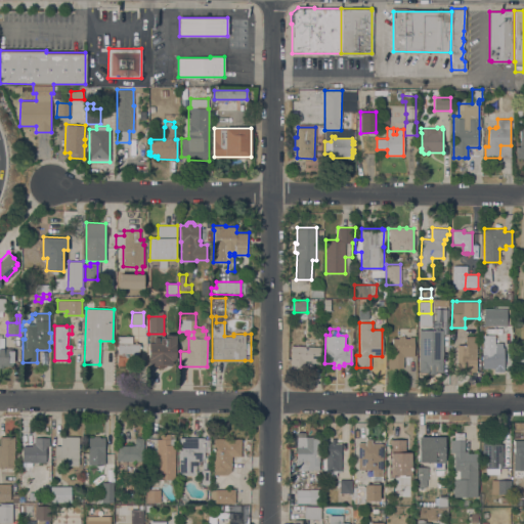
[(419,372),(419,330),(442,330),(442,372),(436,372),(436,374),(429,374),(429,372),(419,372)]
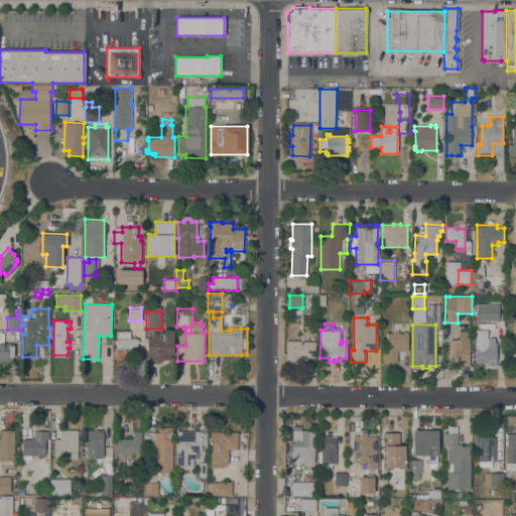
[(162,330),(173,330),(172,355),(168,355),(168,358),(163,358),(163,361),(160,361),(159,362),(156,362),(155,361),(153,361),(153,360),(146,359),(147,340),(147,331),(162,331),(162,330)]
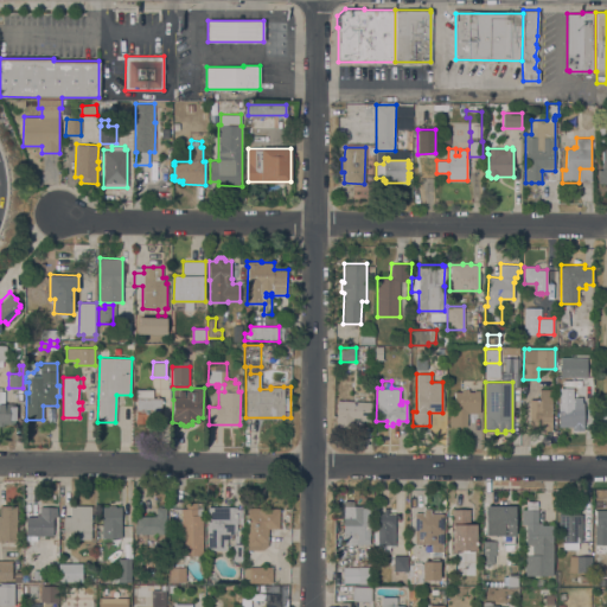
[(160,415),(151,415),(151,423),(135,423),(136,389),(153,389),(153,398),(161,398),(160,415)]
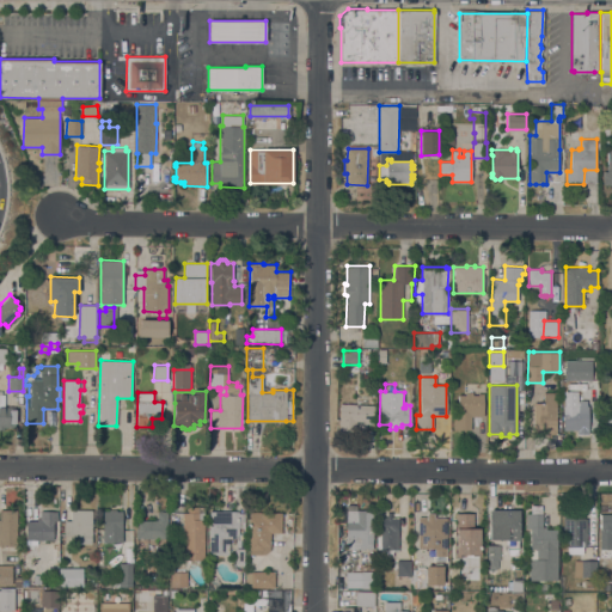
[(471,430),(453,430),(453,415),(458,415),(458,395),(465,395),(465,392),(472,392),(472,395),(477,395),(477,393),(483,393),(483,416),(471,416),(471,430)]
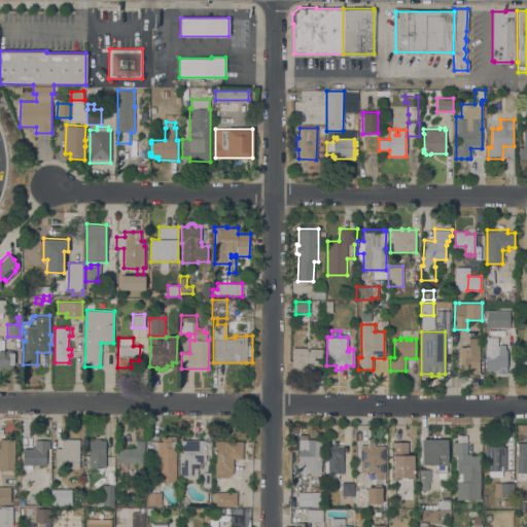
[(480,338),(479,374),(465,374),(465,372),(459,372),(459,347),(467,347),(468,338),(480,338)]
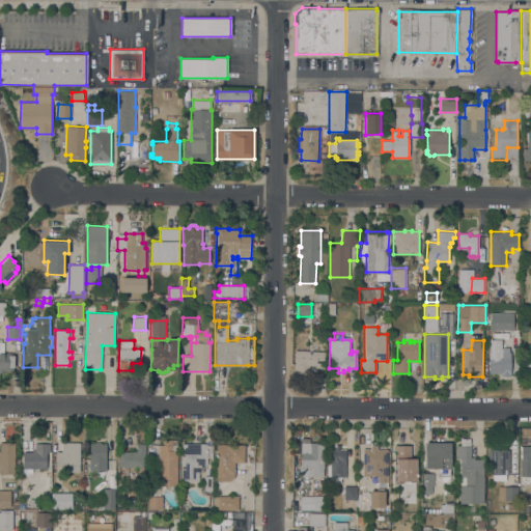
[(0,341),(4,341),(4,353),(12,353),(12,367),(9,367),(9,370),(3,370),(3,372),(0,372),(0,341)]
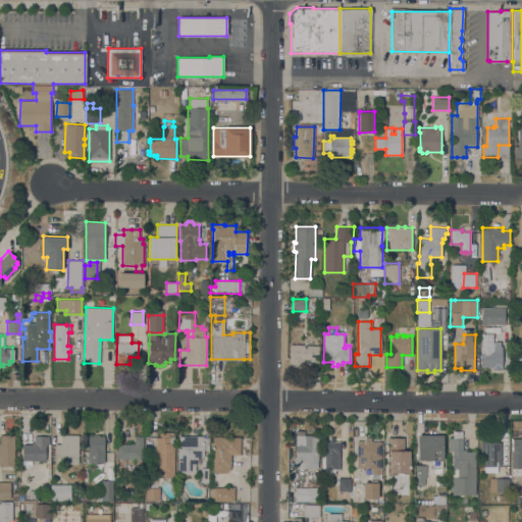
[(502,346),(502,370),(492,370),(492,367),(480,367),(480,346),(490,346),(490,341),(500,341),(500,346),(502,346)]
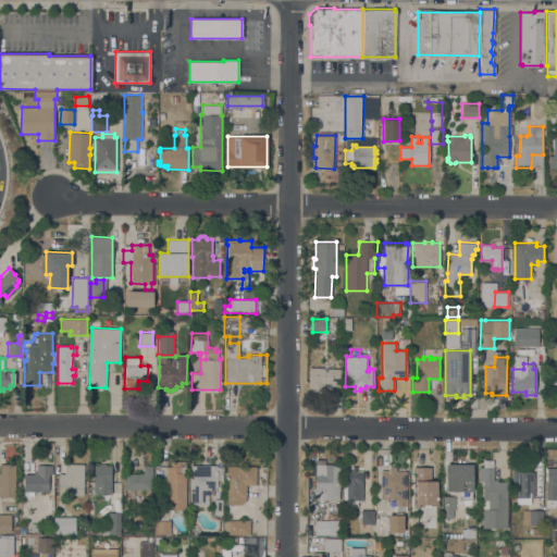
[(341,369),(339,386),(333,385),(333,390),(325,388),(325,385),(324,385),(323,393),(308,392),(309,367),(341,369)]
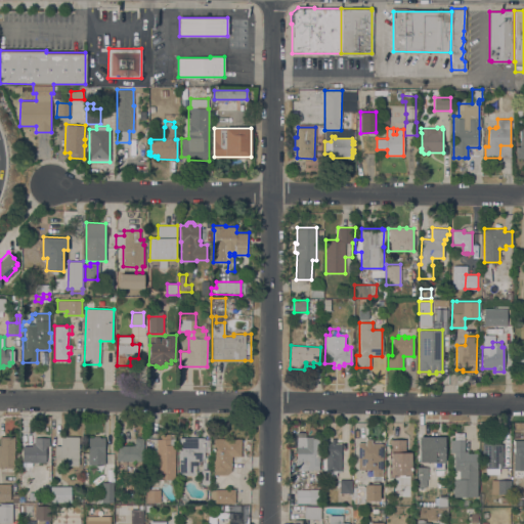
[(320,469),(320,482),(307,482),(307,470),(296,470),(296,432),(305,432),(305,437),(319,437),(319,469),(320,469)]
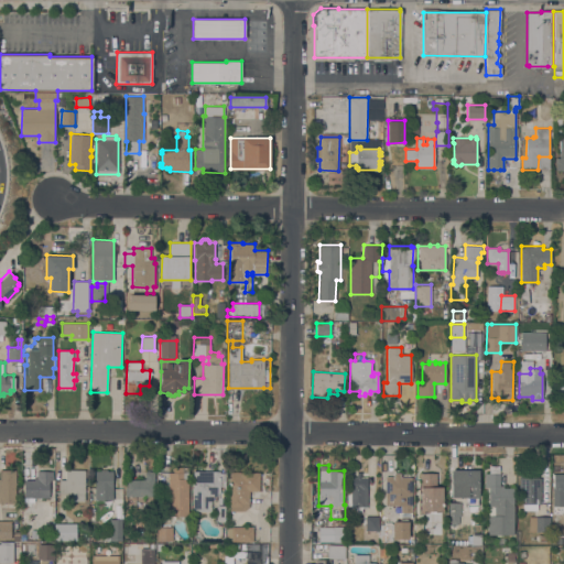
[(488,506),(489,506),(489,487),(485,487),(485,473),(489,473),(489,465),(500,465),(500,485),(503,485),(503,488),(513,487),(513,534),(488,534),(488,516),(488,506)]
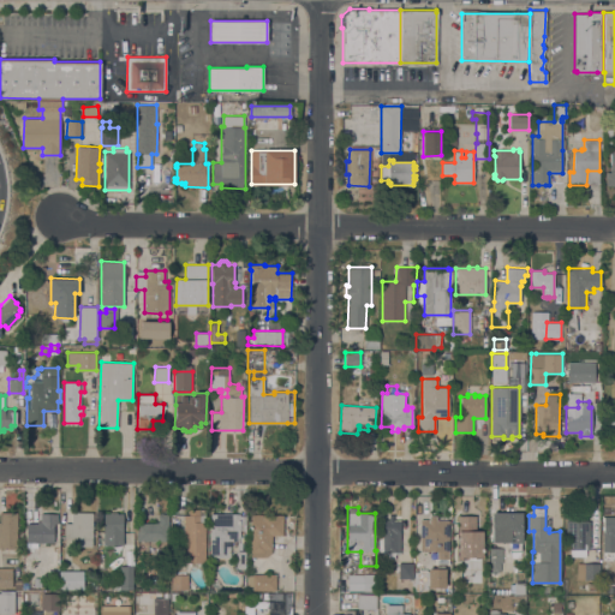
[(184,515),(189,515),(189,508),(206,508),(204,562),(183,562),(184,515)]
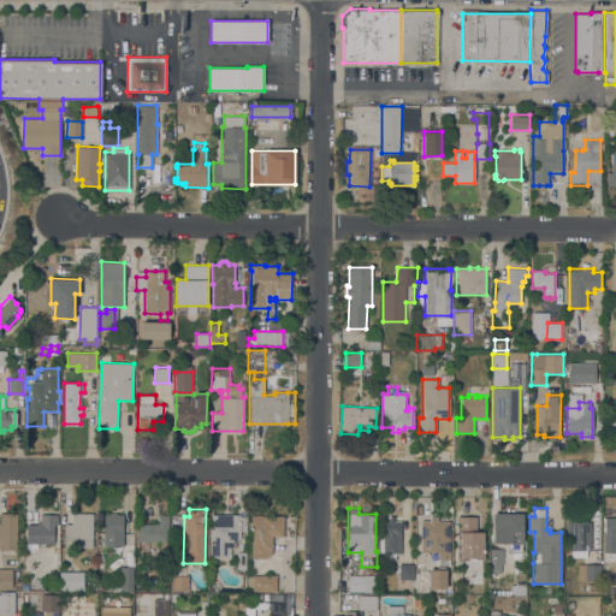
[(17,549),(0,549),(0,513),(17,514),(17,549)]
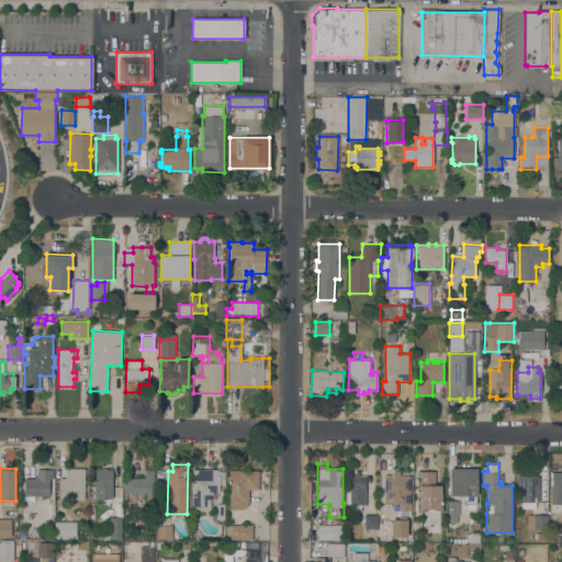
[(72,498),(72,492),(58,492),(59,478),(65,478),(66,468),(86,468),(85,498),(72,498)]
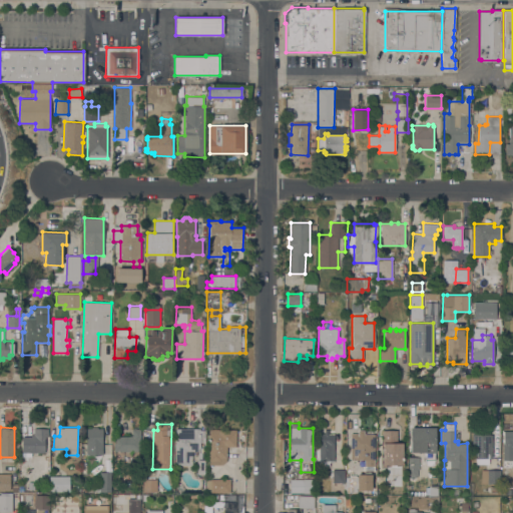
[(86,454),(86,429),(92,429),(92,427),(97,427),(97,429),(102,429),(102,454),(86,454)]
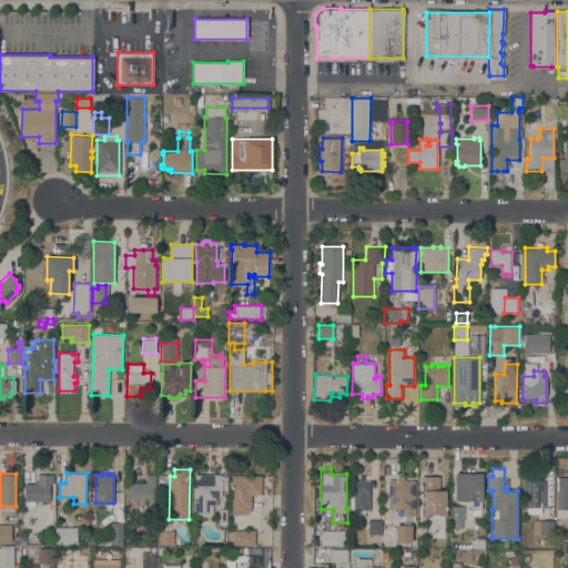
[(454,474),(482,473),(482,514),(473,514),(473,509),(470,509),(470,500),(454,500),(454,474)]
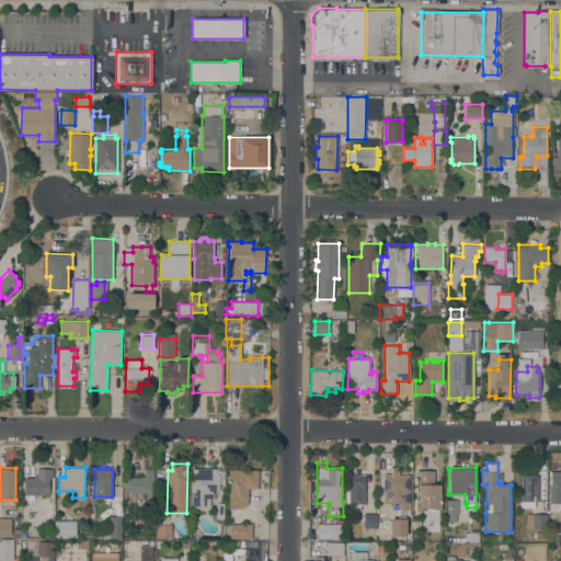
[(24,494),(24,487),(22,487),(22,479),(24,479),(24,477),(34,478),(34,474),(37,474),(37,468),(53,469),(53,477),(49,477),(48,495),(24,494)]
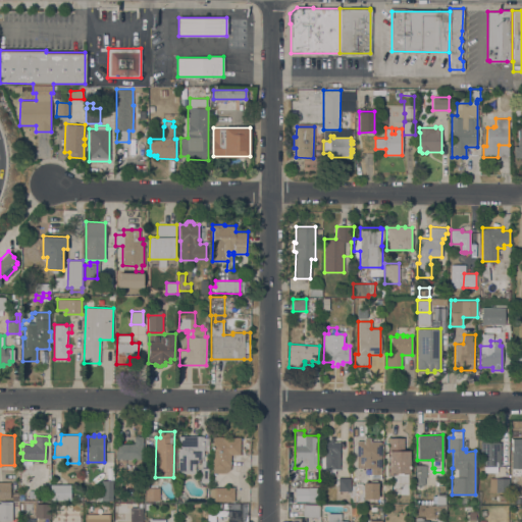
[(116,444),(135,444),(135,435),(143,436),(143,460),(135,460),(116,459),(116,444)]
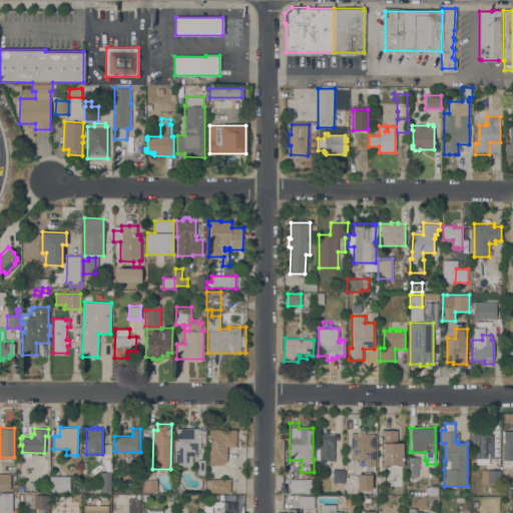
[(192,465),(175,465),(175,428),(199,428),(199,430),(203,430),(203,442),(200,442),(200,447),(204,447),(204,458),(198,458),(198,450),(192,450),(192,451),(192,465)]
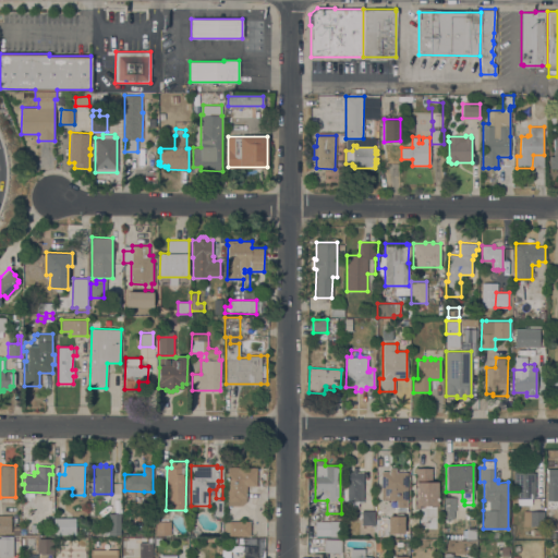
[(228,466),(256,466),(256,486),(246,486),(246,501),(241,506),(227,505),(228,466)]
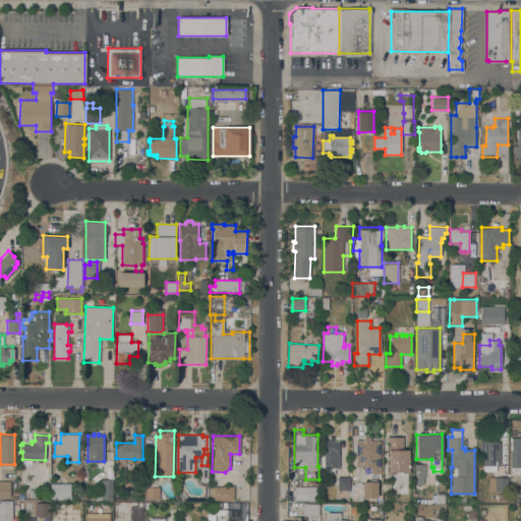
[(322,453),(323,453),(323,441),(330,441),(330,436),(334,436),(334,440),(340,441),(339,469),(334,469),(334,473),(325,473),(325,467),(322,467),(322,453)]
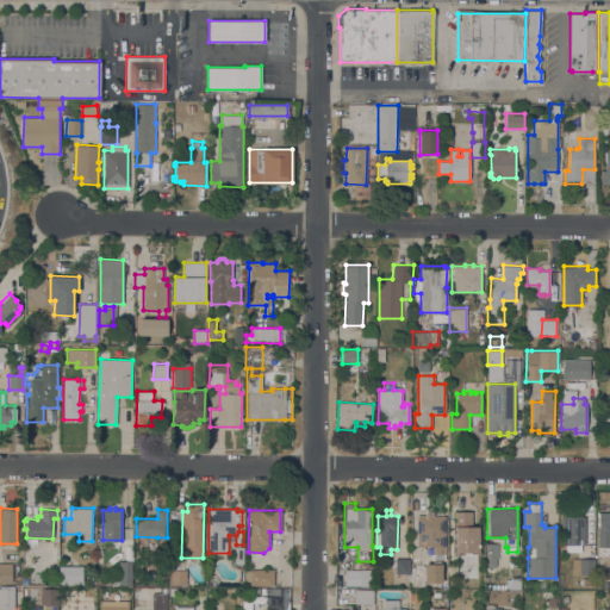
[(478,554),(454,553),(454,511),(472,511),(472,527),(478,527),(478,534),(479,543),(478,554)]
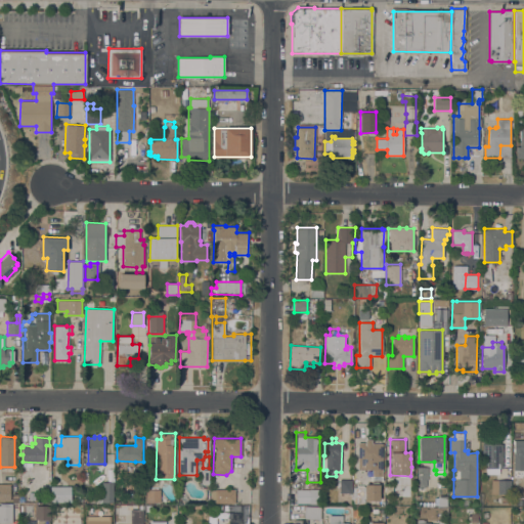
[(501,468),(499,468),(499,474),(486,474),(486,468),(482,468),(482,439),(500,439),(500,443),(503,443),(501,468)]
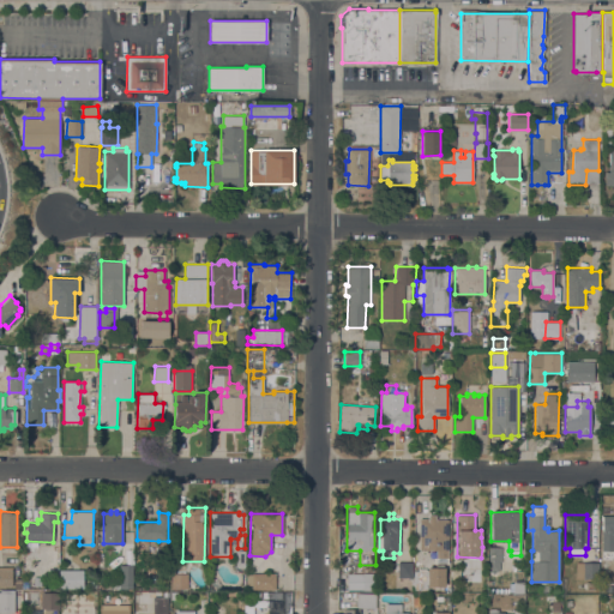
[(602,531),(602,528),(601,528),(601,525),(602,525),(602,519),(601,519),(601,516),(613,516),(613,551),(602,551),(602,531)]
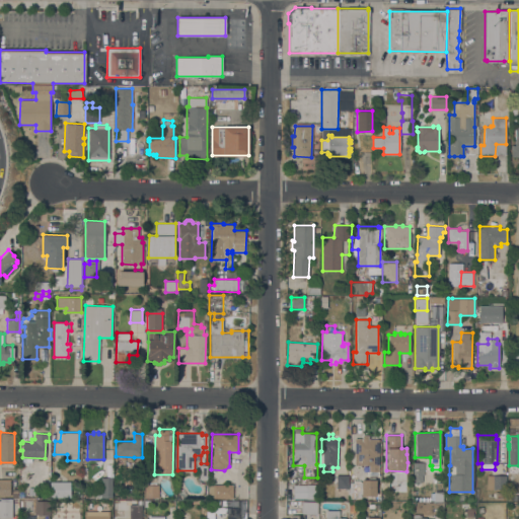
[(378,470),(377,484),(375,484),(375,499),(350,499),(350,483),(361,483),(361,480),(365,480),(365,470),(368,470),(368,464),(354,464),(355,438),(379,439),(378,464),(378,470)]
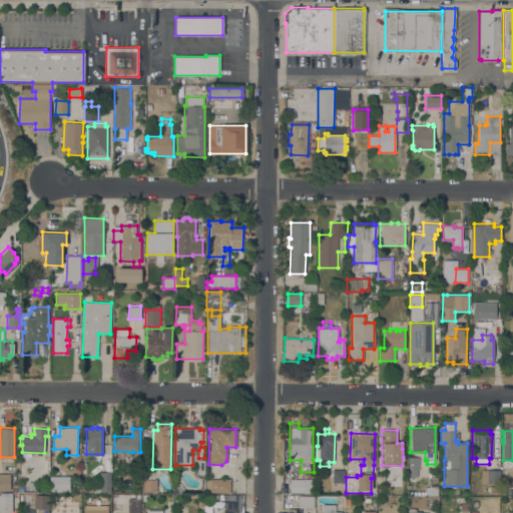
[(114,451),(132,452),(132,464),(114,464),(114,451)]
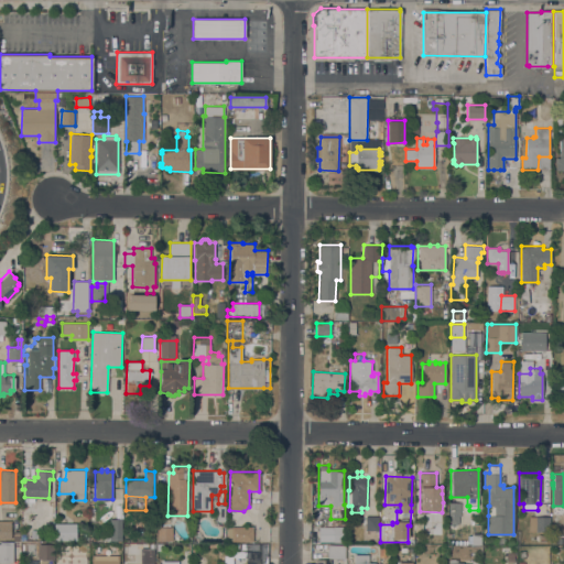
[(461,502),(461,516),(458,516),(458,524),(449,524),(449,522),(448,522),(448,502),(461,502)]
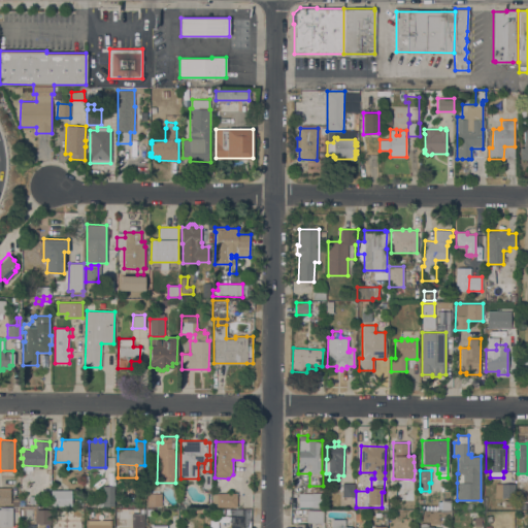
[(341,496),(342,483),(353,483),(353,477),(355,477),(355,484),(354,497),(341,496)]
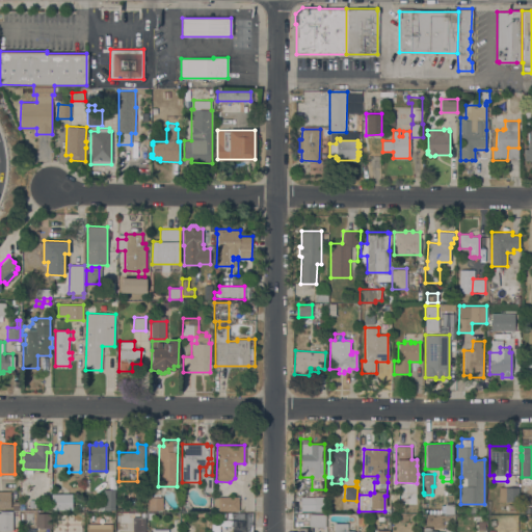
[(499,500),(499,486),(519,487),(517,502),(505,502),(505,501),(499,500)]
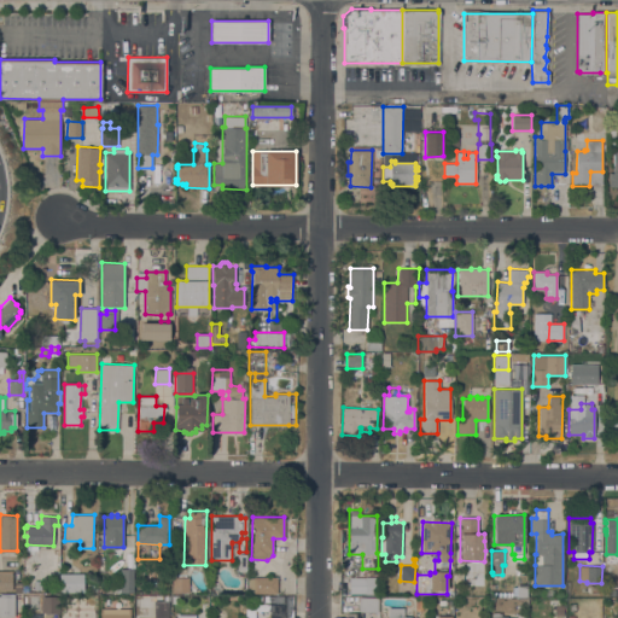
[(133,569),(133,593),(121,593),(121,569),(133,569)]
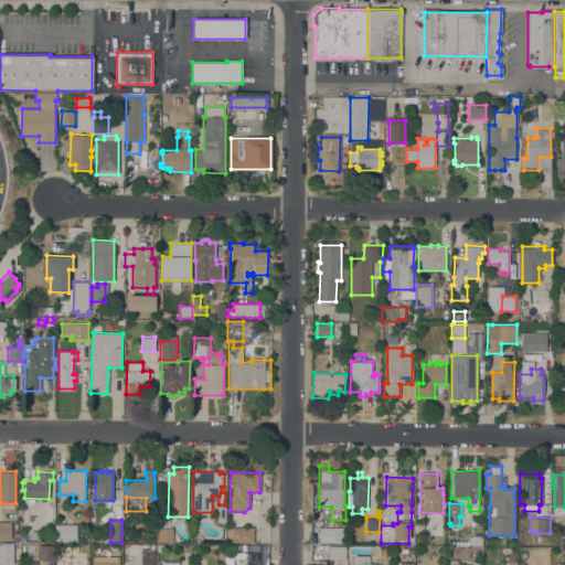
[(0,524),(11,524),(11,540),(0,539),(0,524)]
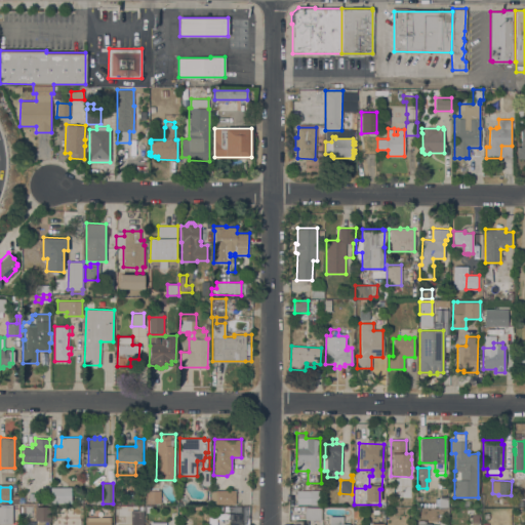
[(73,487),(73,502),(50,502),(51,487),(73,487)]
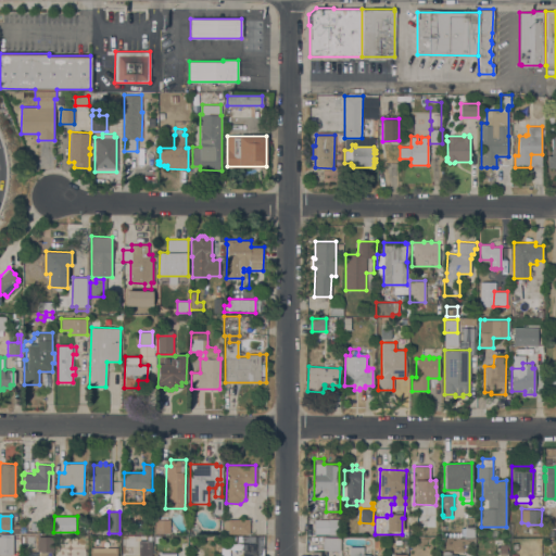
[(224,532),(224,519),(228,519),(228,518),(250,519),(250,533),(228,533),(228,532),(224,532)]
